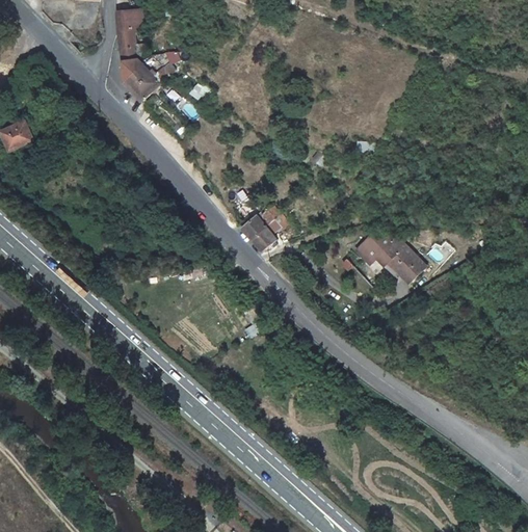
[(114,11),(115,30),(123,78),(139,62),(136,59),(131,28),(139,28),(137,9),(114,11)]
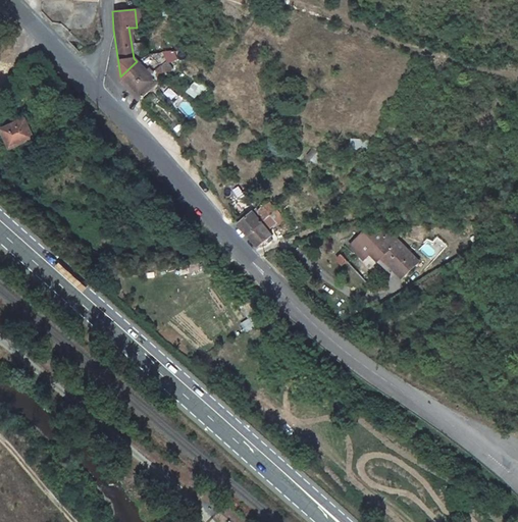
[(137,61),(120,76),(122,80),(120,81),(138,99),(162,75),(165,79),(167,76),(164,73),(158,66),(150,74),(137,61)]
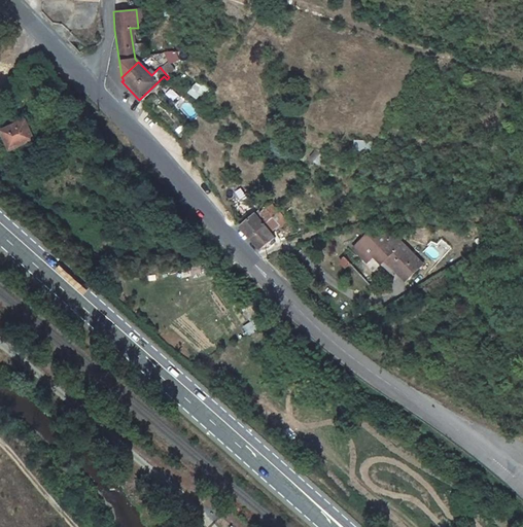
[(165,63),(160,67),(166,74),(171,70),(165,63)]
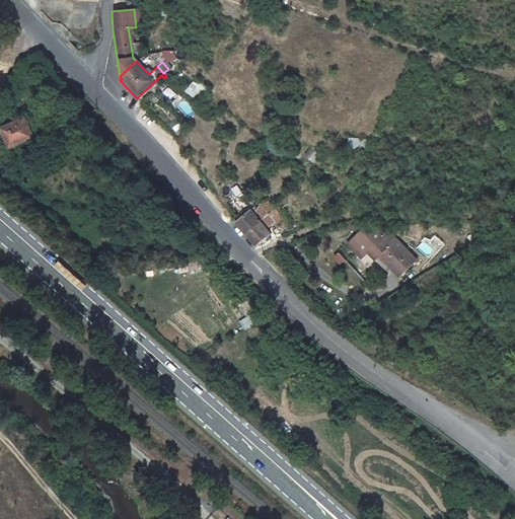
[(190,82),(182,91),(192,98),(193,97),(199,102),(207,89),(201,83),(196,80),(194,84),(190,82)]
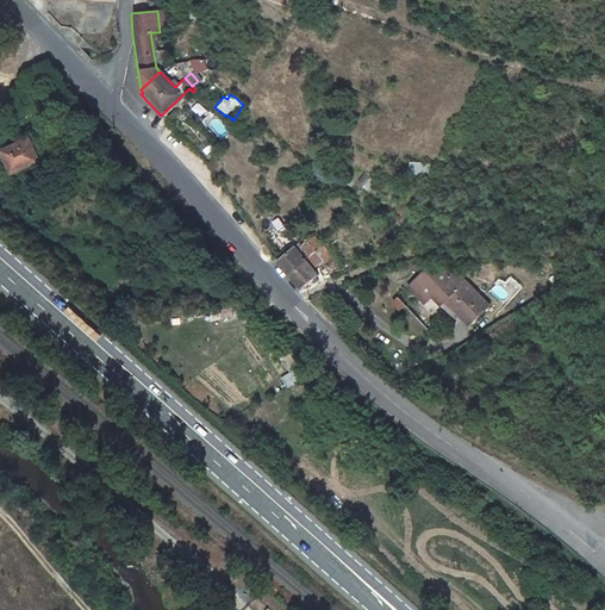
[(0,157),(7,174),(36,161),(26,138),(0,150),(0,157)]
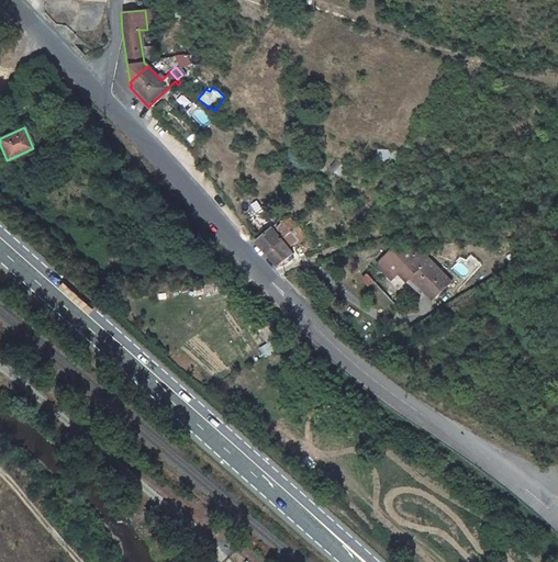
[(392,152),(377,150),(376,159),(391,160),(392,152)]
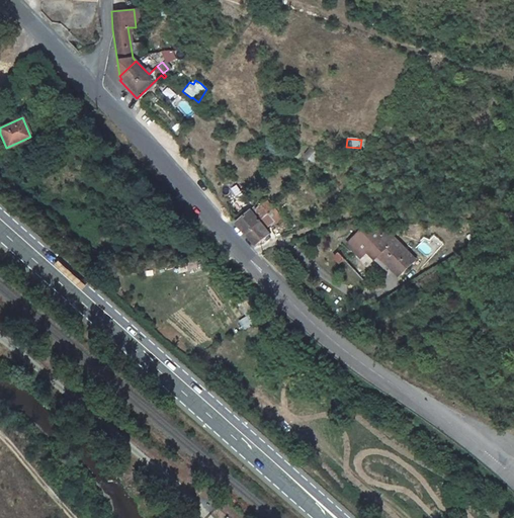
[(306,150),(302,155),(311,161),(314,156),(306,150)]
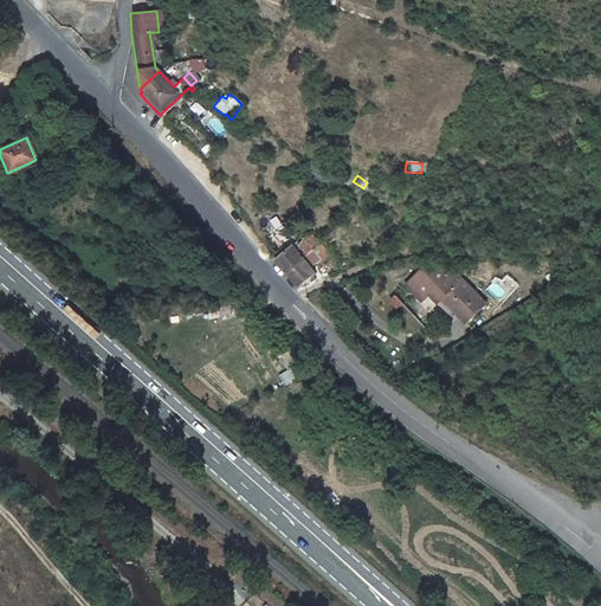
[(309,250),(316,243),(308,233),(296,244),(304,255),(309,250)]
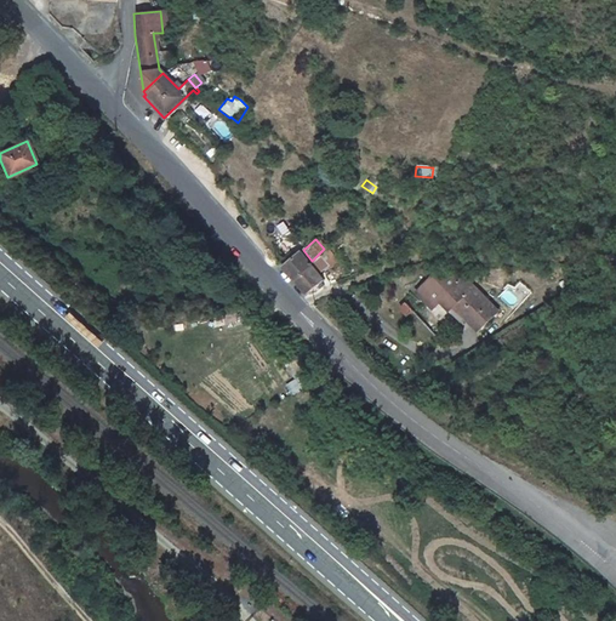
[(292,280),(307,266),(312,261),(303,250),(301,248),(280,267),(292,280)]
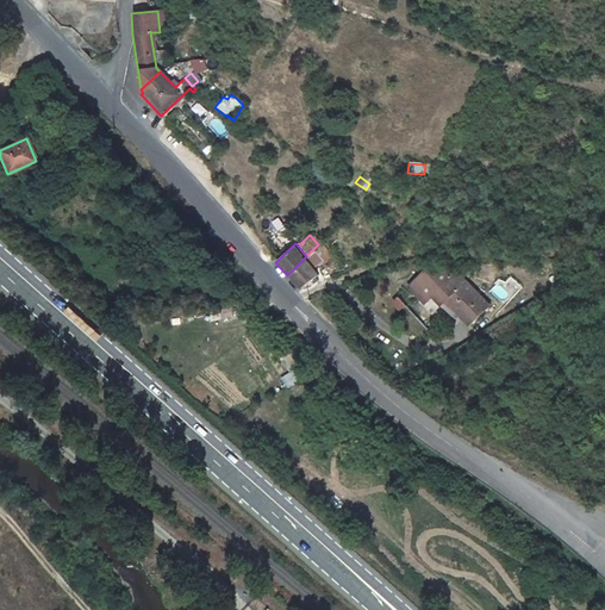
[(329,256),(318,244),(311,251),(320,263),(329,256)]
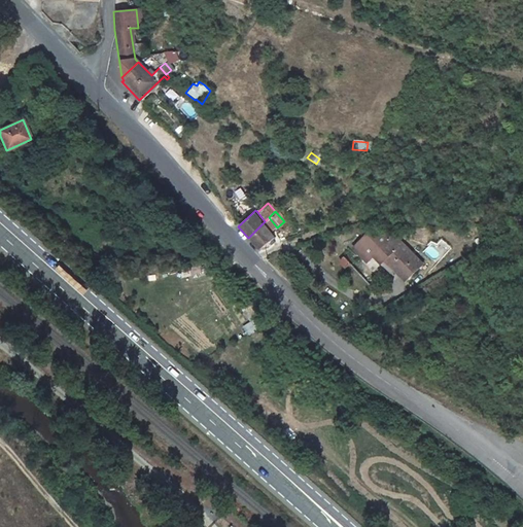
[(271,238),(260,225),(248,238),(257,249),(271,238)]
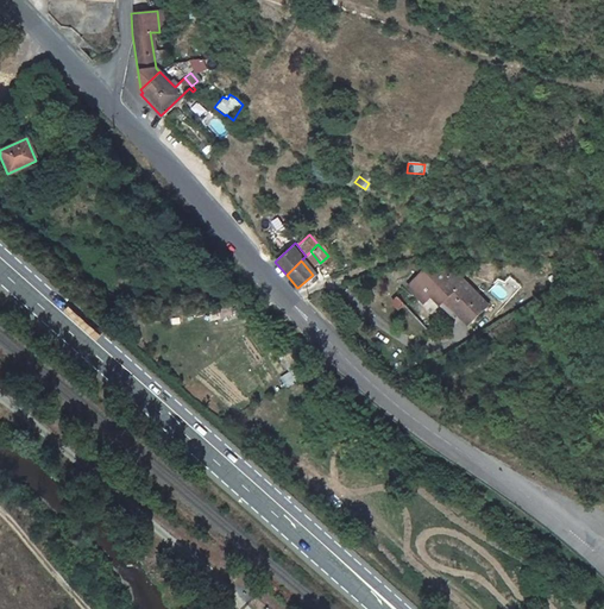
[(467,321),(483,306),(451,272),(447,276),(441,271),(421,270),(404,287),(421,302),(428,295),(436,305),(441,300),(454,313),(457,311),(467,321)]
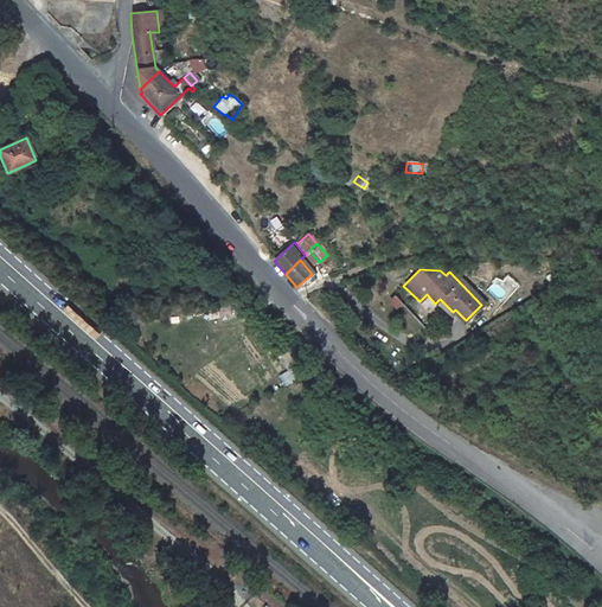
[(455,310),(453,312),(463,323),(466,320),(455,310)]
